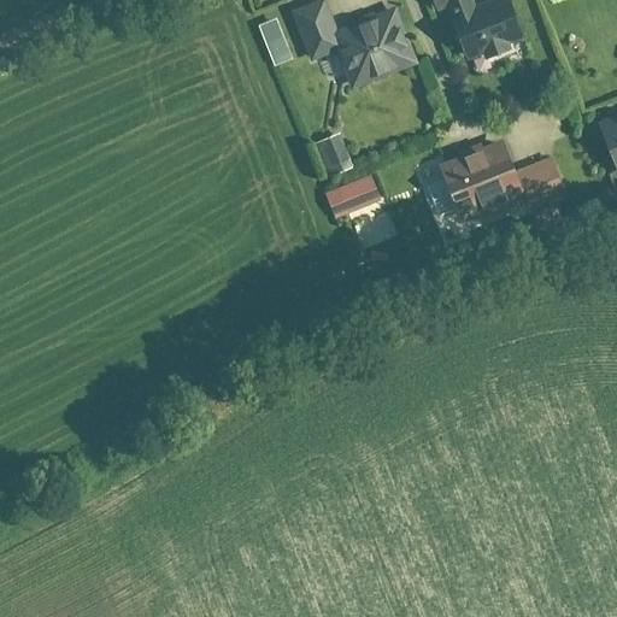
[(428,0),(434,15),(477,0),(428,0)]
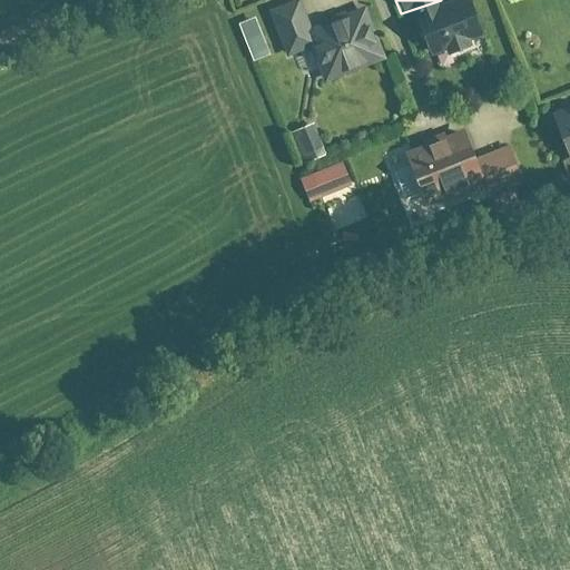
[(465,1),(429,16),(445,58),(482,43),(465,1)]
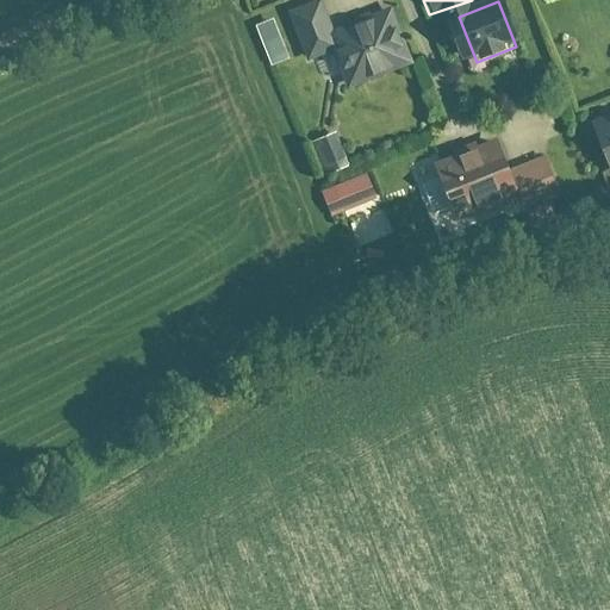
[(305,66),(323,58),(335,89),(385,70),(373,38),(340,50),(324,7),(288,22),(305,66)]
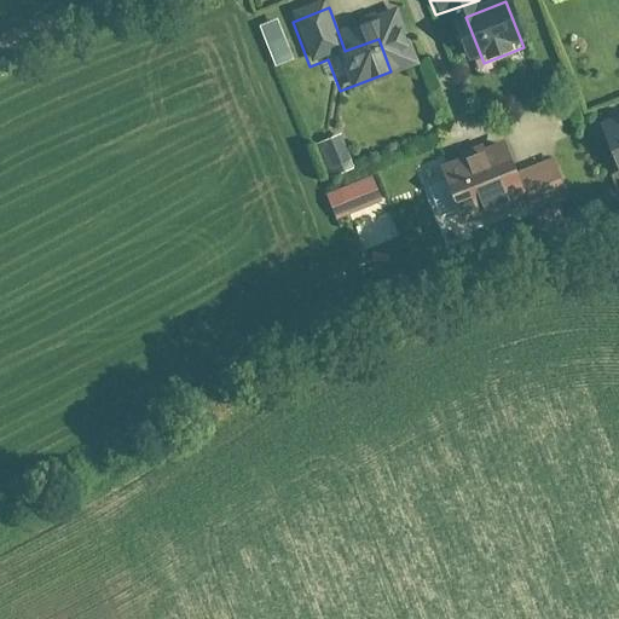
[(276,23),(258,30),(272,69),(290,62),(276,23)]
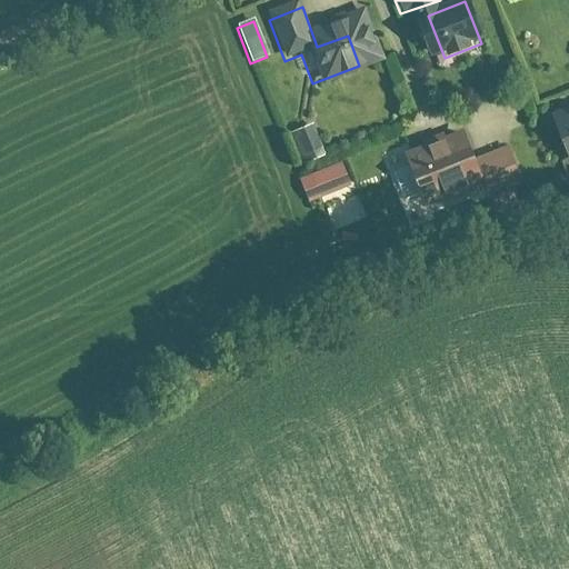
[(416,168),(428,198),(485,175),(472,145),(416,168)]
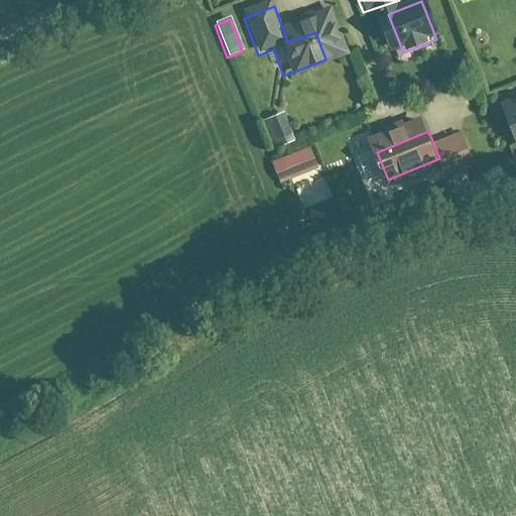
[(286,163),(293,180),(315,170),(308,153),(286,163)]
